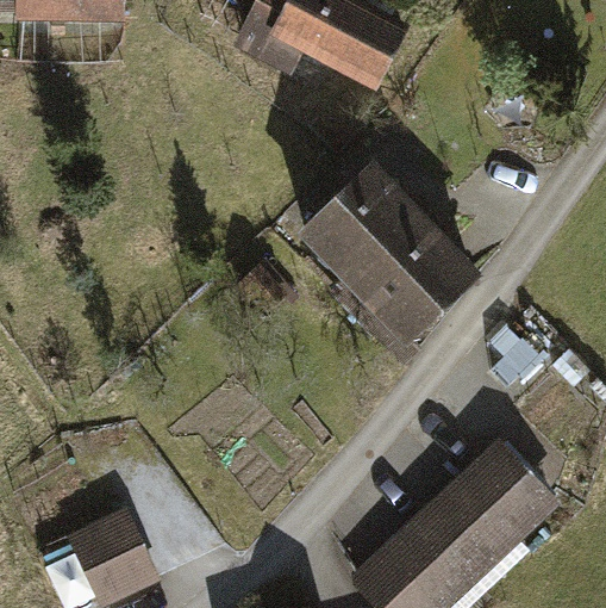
[(0,0),(0,8),(13,8),(13,20),(124,20),(124,0),(0,0)]
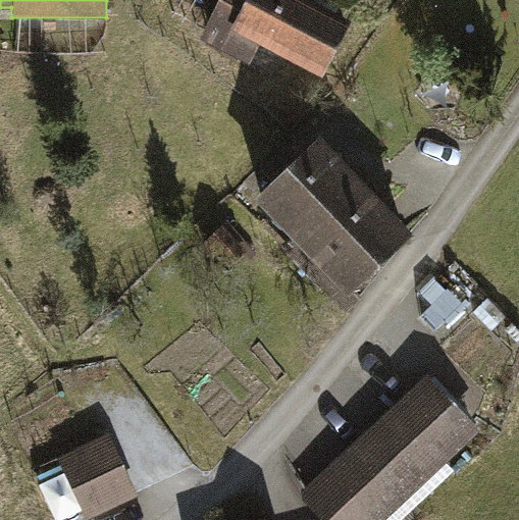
[(259,46),(323,80),(352,26),(303,0),(212,0),(220,4),(201,40),(248,64),(259,46)]
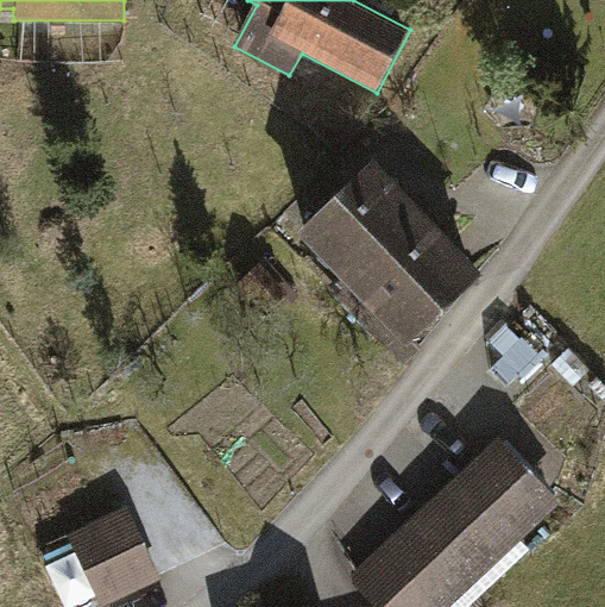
[(331,293),(397,361),(480,281),(369,166),(298,233),(344,280),(331,293)]
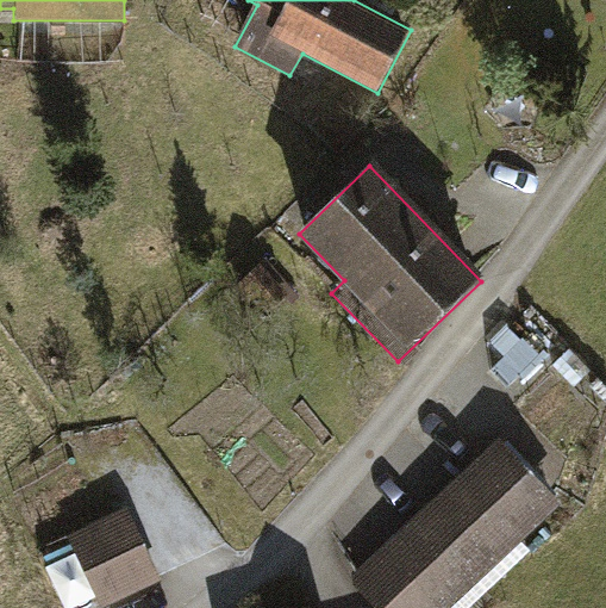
[(495,439),(351,579),(379,607),(469,607),(524,554),(516,545),(558,503),(495,439)]
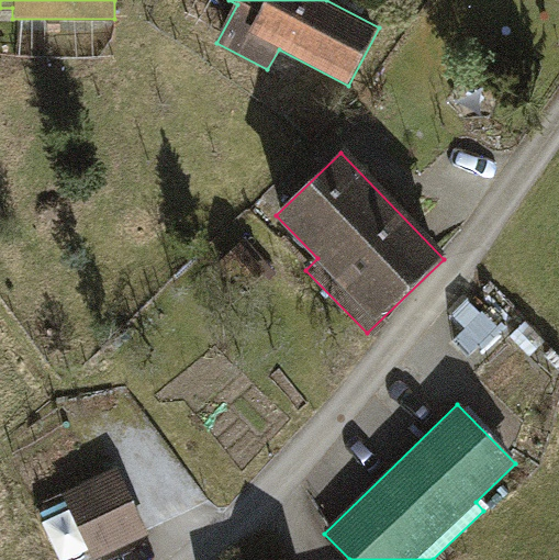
[(62,493),(93,559),(144,536),(113,469),(62,493)]
